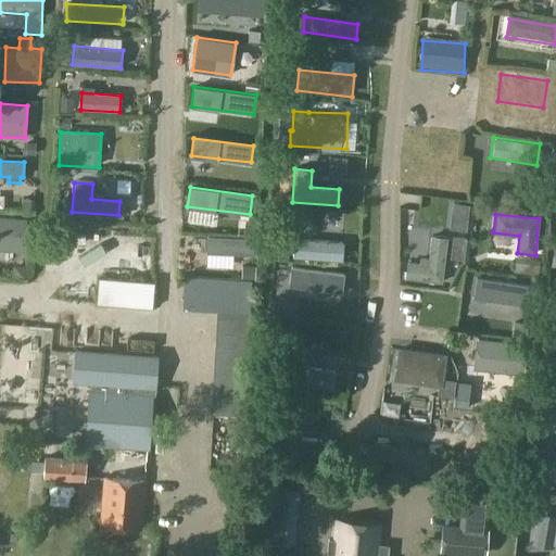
[(0,219),(0,249),(26,250),(27,220),(0,219)]
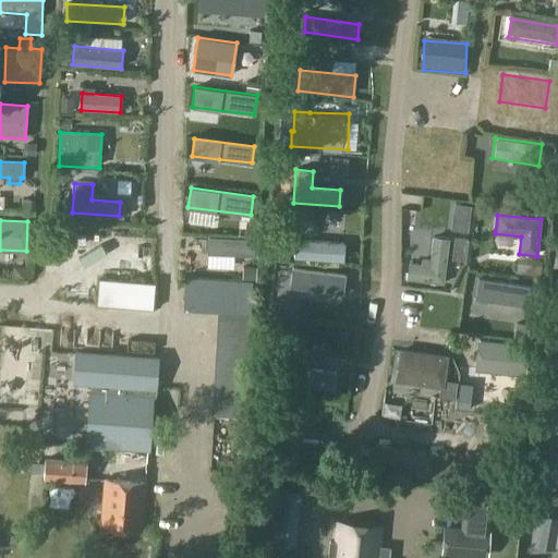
[(75,275),(107,274),(106,264),(146,264),(146,234),(74,235),(75,275)]
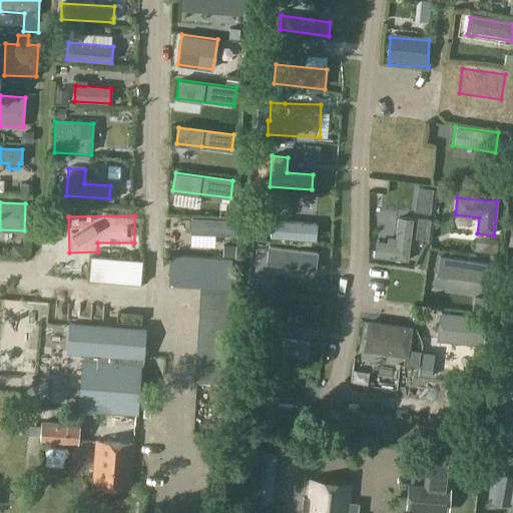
[(408,261),(413,219),(398,217),(394,244),(376,241),(374,257),(408,261)]
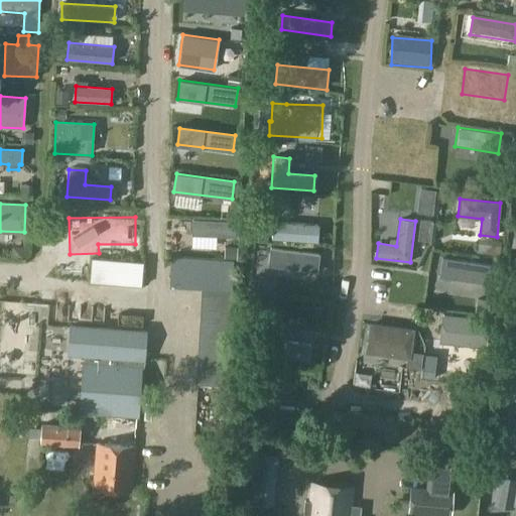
[(177,220),(177,233),(224,234),(224,221),(177,220)]
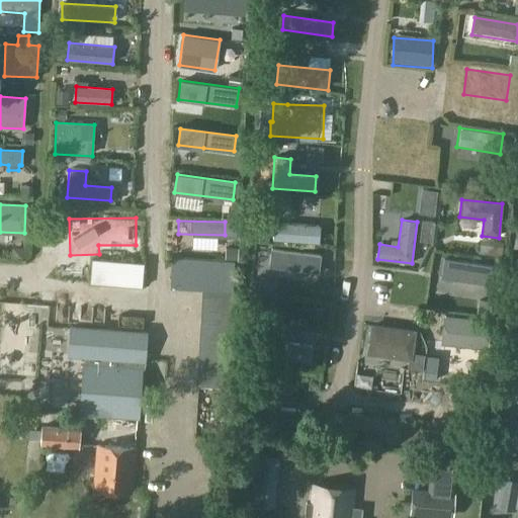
[(319,243),(320,226),(274,223),(273,240),(319,243)]
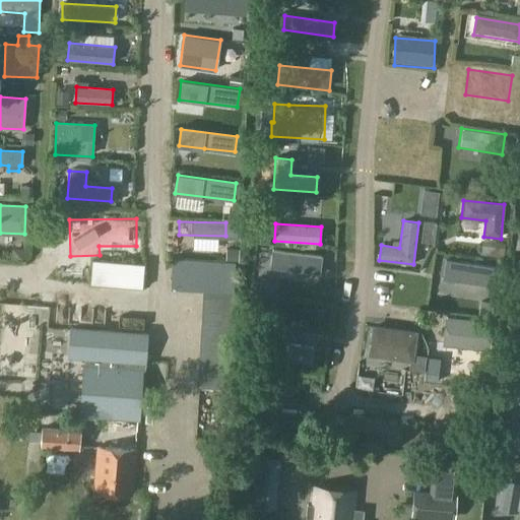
[(489,279),(494,262),(442,248),(437,265),(489,279)]
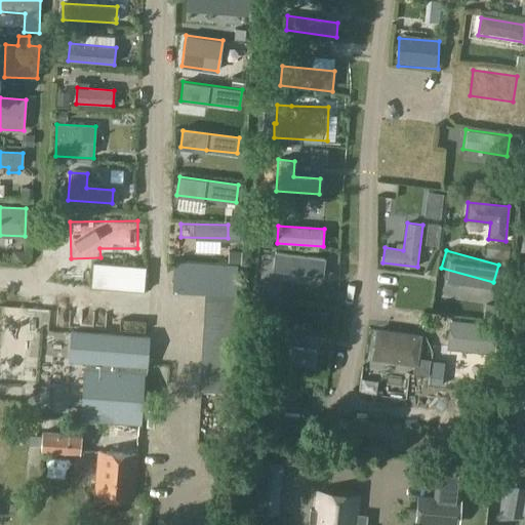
[(322,277),(325,258),(274,251),(272,270),(322,277)]
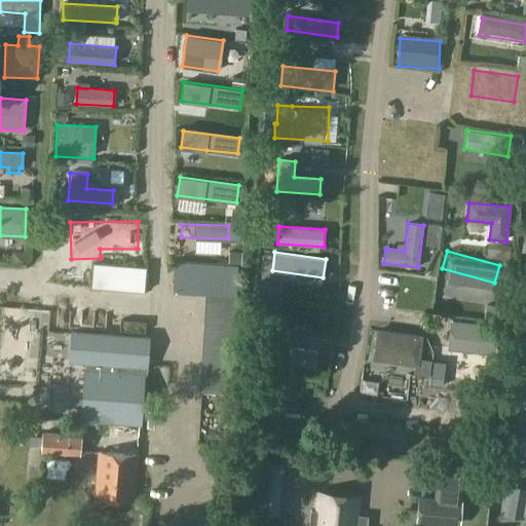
[(235,297),(239,265),(178,259),(174,291),(209,295),(207,313),(204,313),(199,389),(216,391),(218,366),(230,367),(232,341),(224,340),(225,316),(235,317),(236,305),(226,304),(226,296),(235,297)]
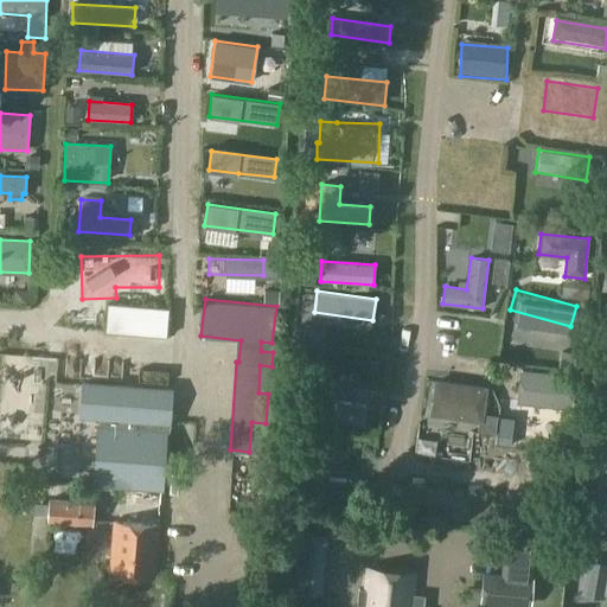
[(573,409),(576,377),(521,371),(517,403),(573,409)]
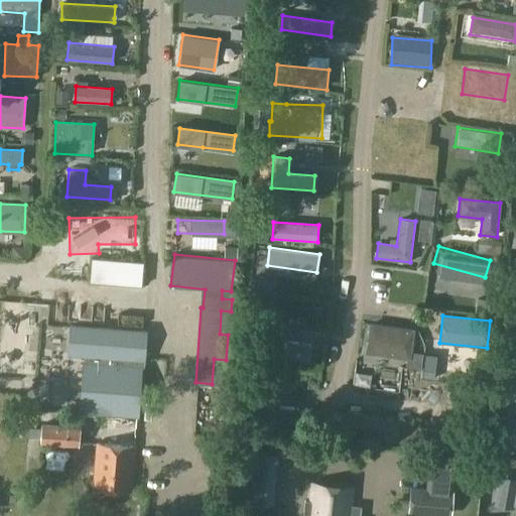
[(406,358),(411,328),(369,323),(365,352),(406,358)]
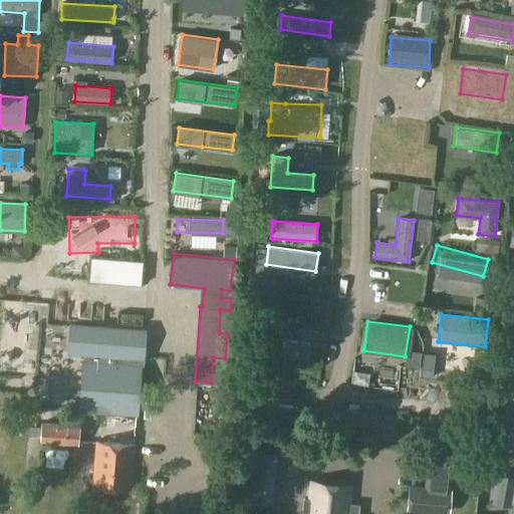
[(70,324),(68,353),(84,354),(84,362),(82,362),(79,411),(137,415),(140,366),(135,365),(135,358),(143,358),(145,329),(70,324)]
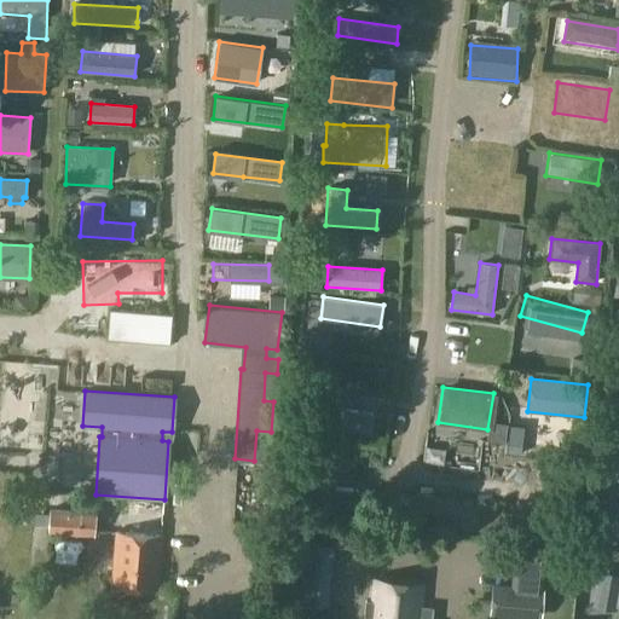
[(310,486),(308,504),(369,510),(370,492),(310,486)]
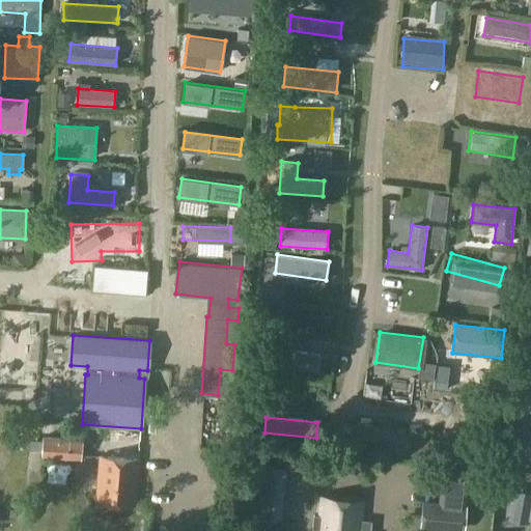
[(530,420),(507,422),(508,451),(530,450),(530,420)]
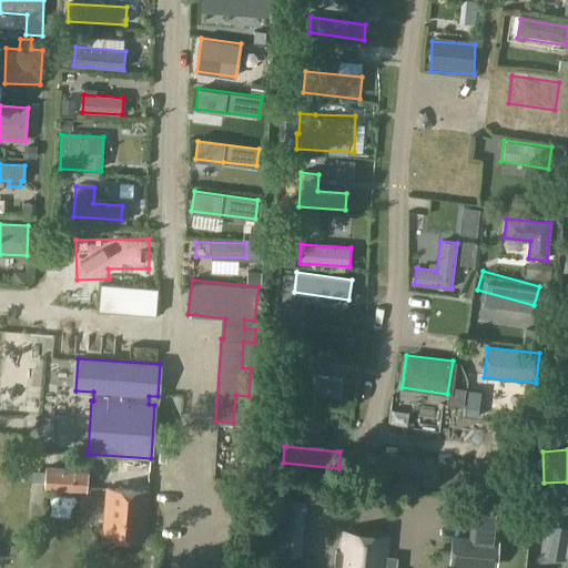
[(385,453),(382,480),(437,487),(437,485),(455,488),(457,469),(439,467),(439,460),(385,453)]
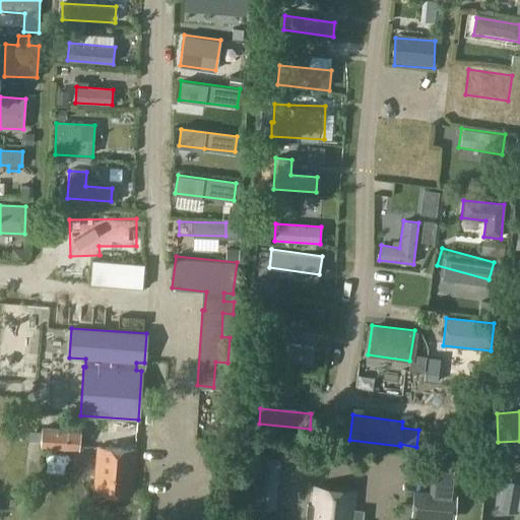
[(42,441),(43,432),(28,431),(28,428),(23,428),(23,440),(42,441)]
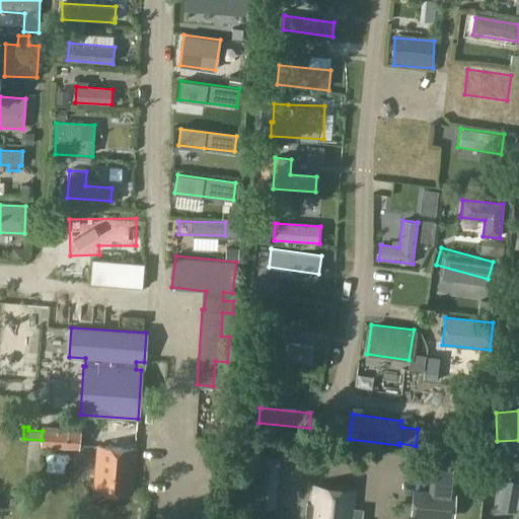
[(80,430),(43,428),(43,431),(42,440),(42,447),(79,449),(80,430)]
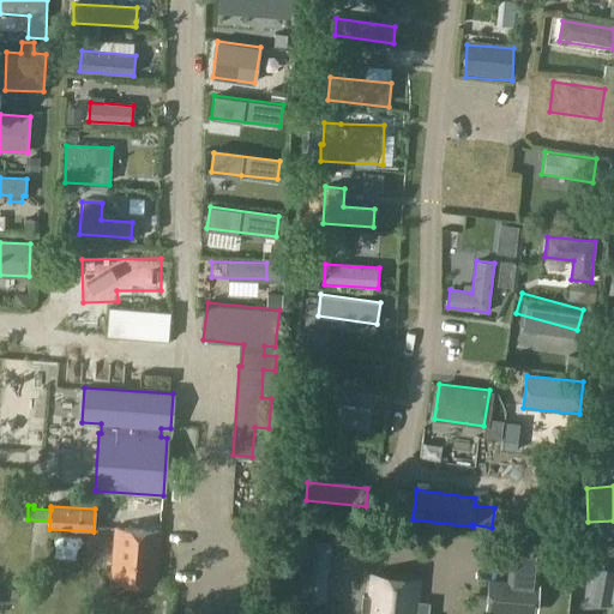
[(161,531),(114,528),(110,579),(156,584),(161,531)]
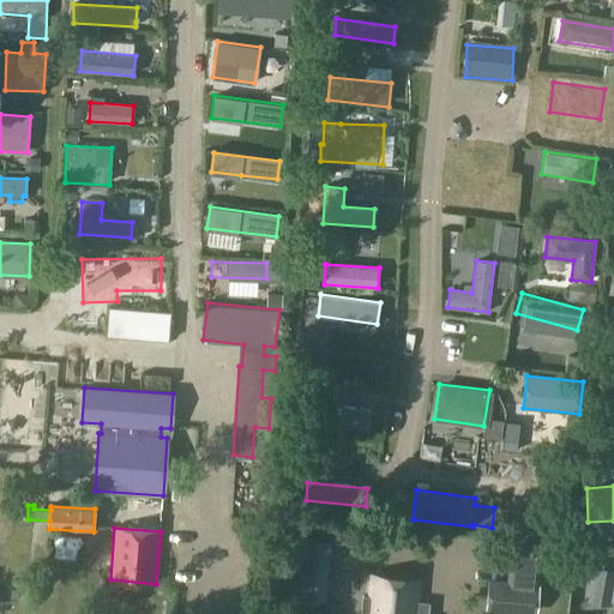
[(298,597),(324,601),(330,541),(304,537),(298,597)]
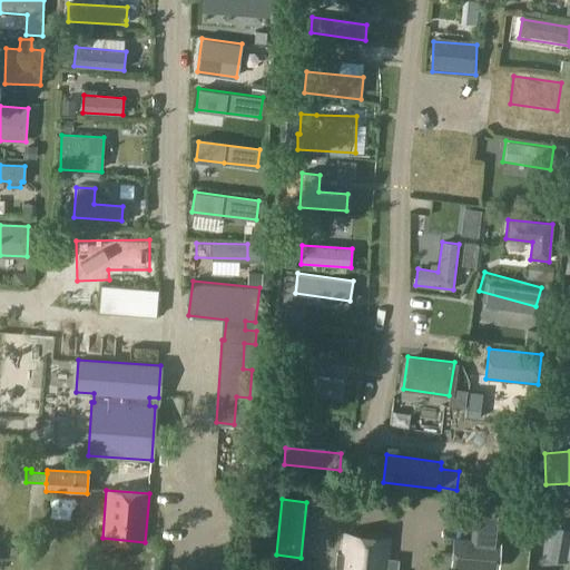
[(569,528),(548,524),(547,534),(549,536),(546,558),(567,562),(568,558),(569,558),(569,528)]
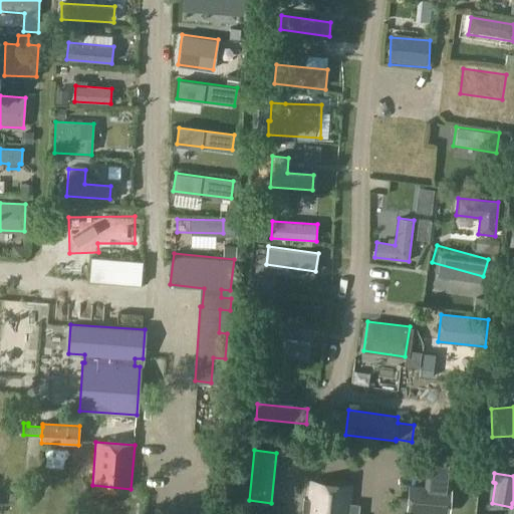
[(302,513),(356,513),(358,505),(347,504),(349,485),(311,482),(310,500),(304,499),(302,513)]
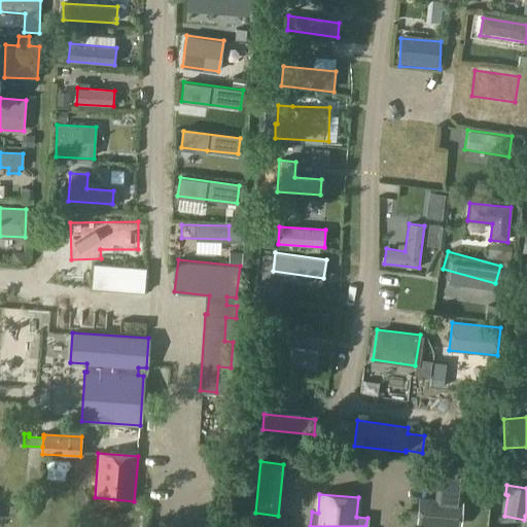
[(418,521),(459,525),(461,504),(435,502),(420,500),(418,521)]
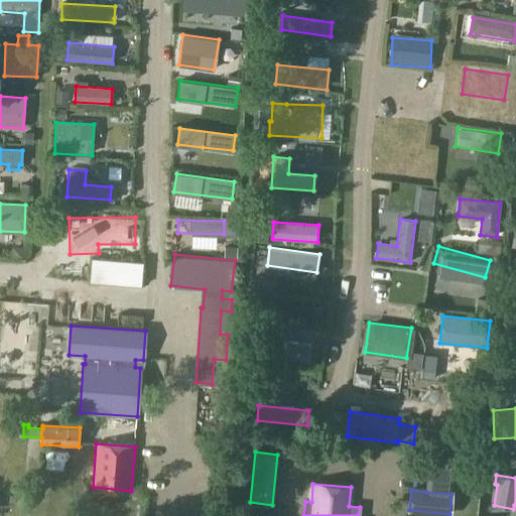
[(302,506),(303,496),(285,495),(284,506),(302,506)]
